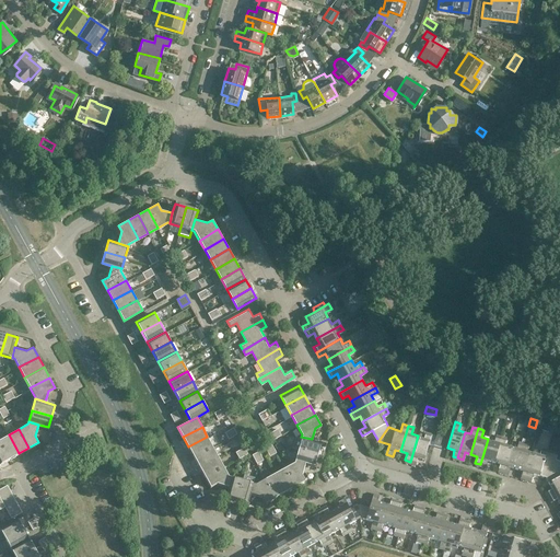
[(423,437),(418,436),(410,462),(415,463),(418,452),(424,454),(431,432),(426,430),(423,437)]
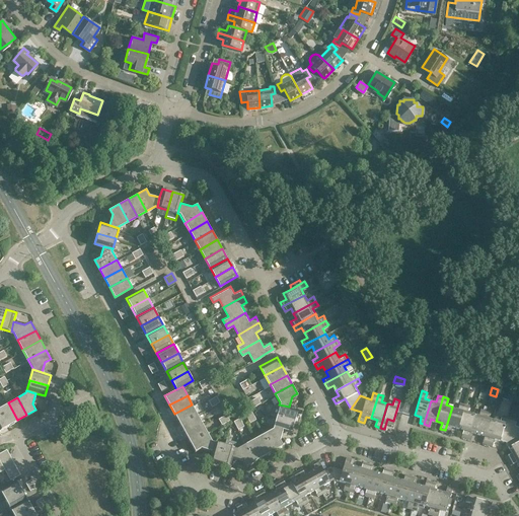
[(412,401),(404,400),(401,411),(409,413),(412,401)]
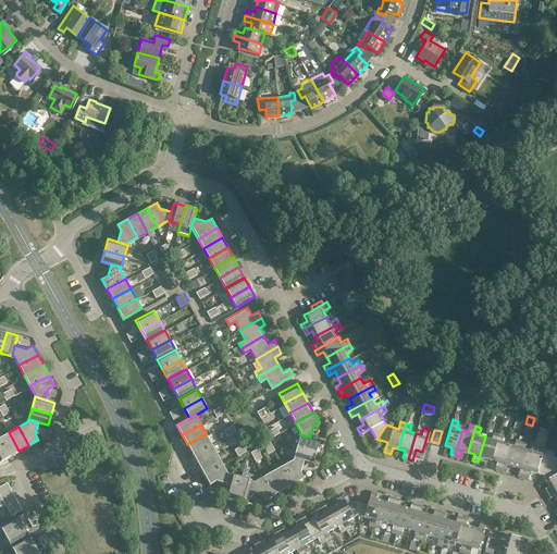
[(491,438),(485,436),(478,462),(483,464),(485,456),(491,458),(498,432),(493,431),(491,438)]
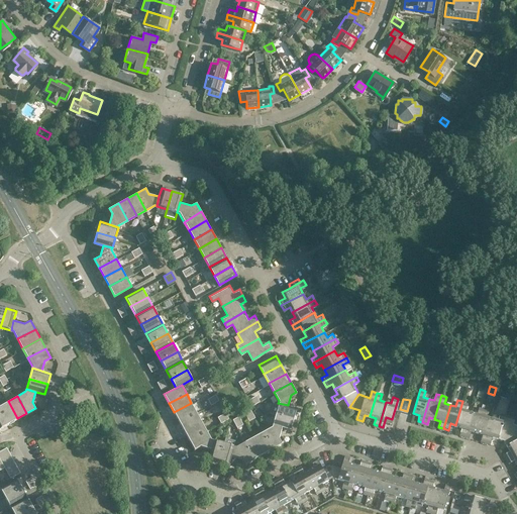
[(17,418),(8,401),(0,405),(0,408),(8,423),(17,418)]
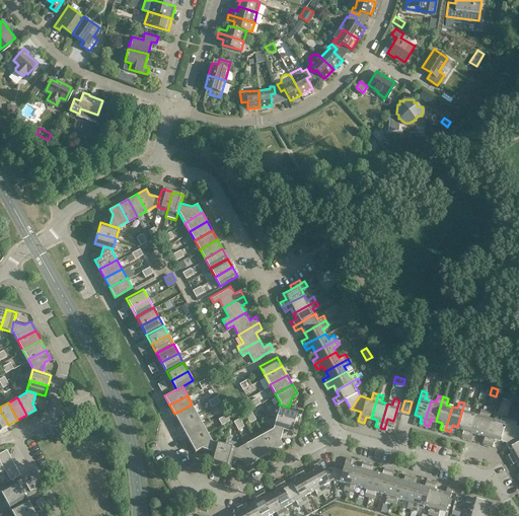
[(469,404),(464,402),(457,427),(463,429),(461,435),(466,436),(472,413),(467,411),(469,404)]
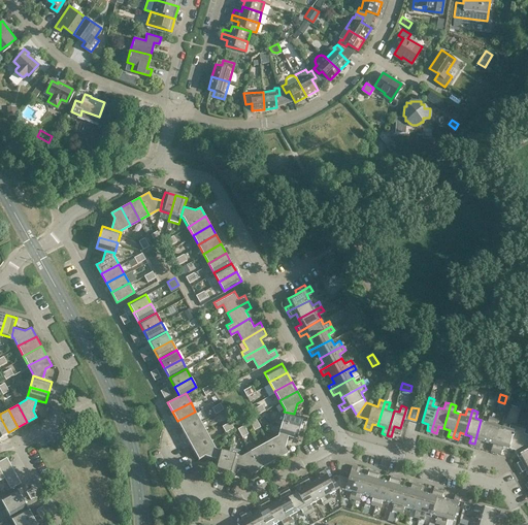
[(200,421),(195,412),(177,421),(183,430),(200,421)]
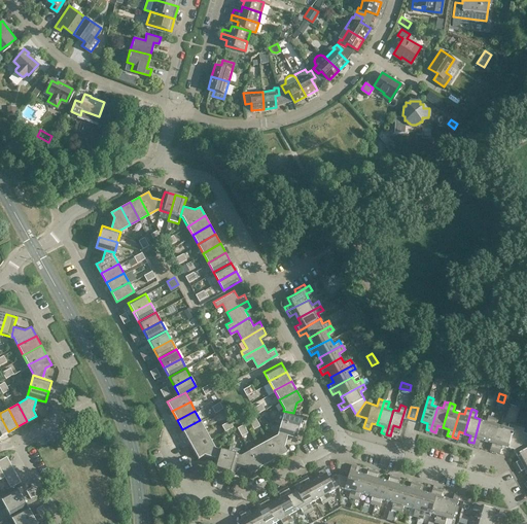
[(303,416),(293,413),(283,411),(280,421),(300,426),(303,416)]
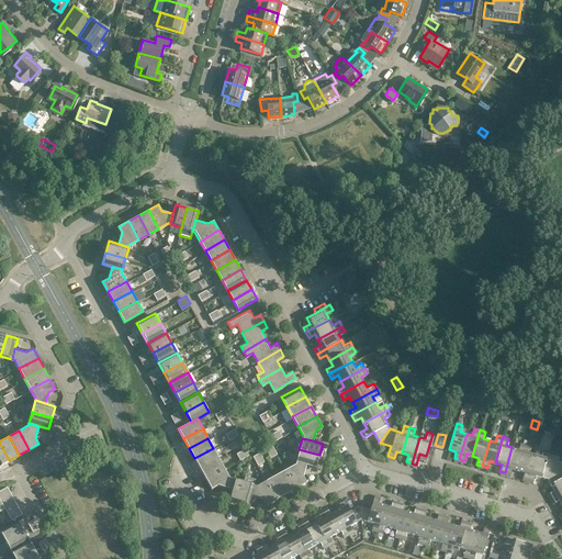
[(518,448),(512,447),(505,472),(510,474),(512,467),(518,469),(526,443),(520,442),(518,448)]
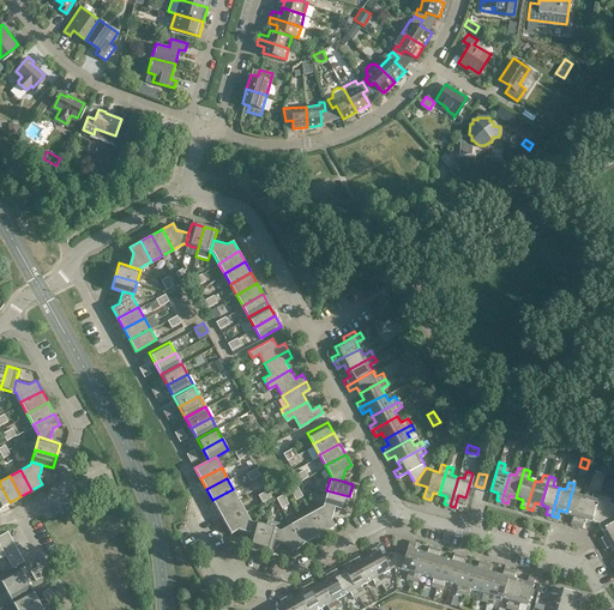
[(581,485),(575,483),(566,512),(573,514),(571,521),(577,523),(584,495),(578,493),(581,485)]
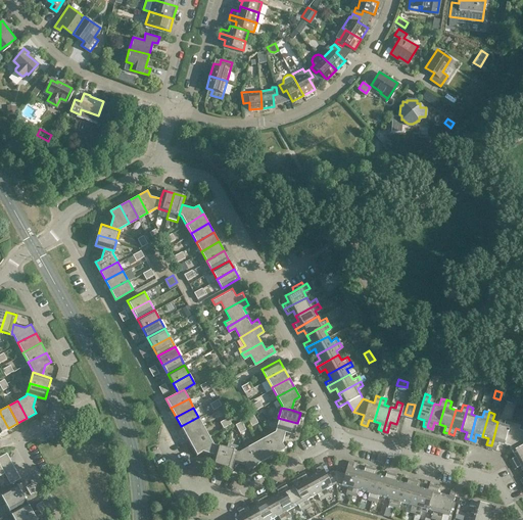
[(203,426),(198,417),(181,426),(186,435),(203,426)]
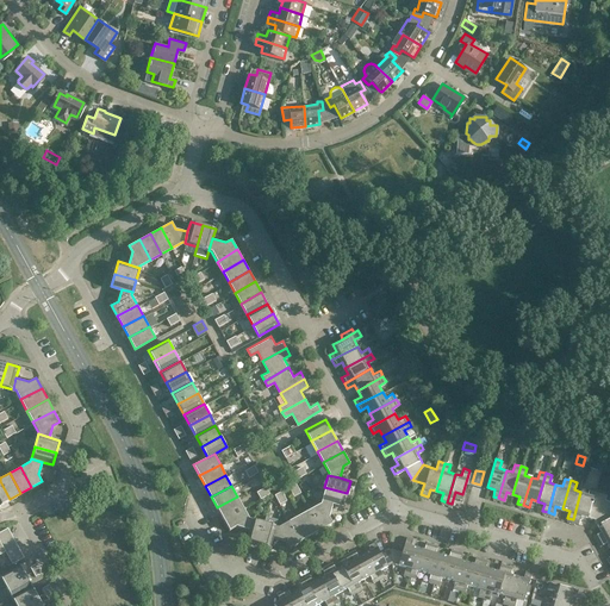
[(587,493),(580,492),(573,519),(578,522),(580,513),(586,516),(595,487),(590,486),(587,493)]
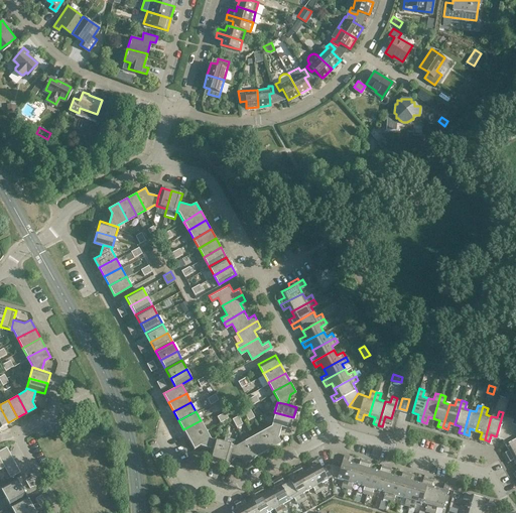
[(293,417),(274,412),(271,422),(281,425),(290,428),(293,417)]
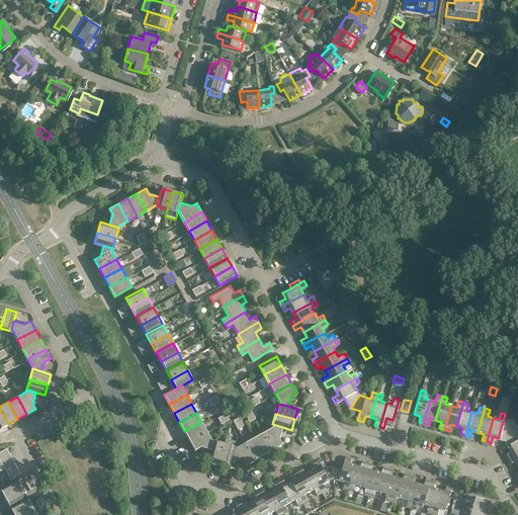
[(515,417),(505,414),(498,438),(505,440),(508,446),(517,439),(517,426),(517,425),(514,424),(515,417)]
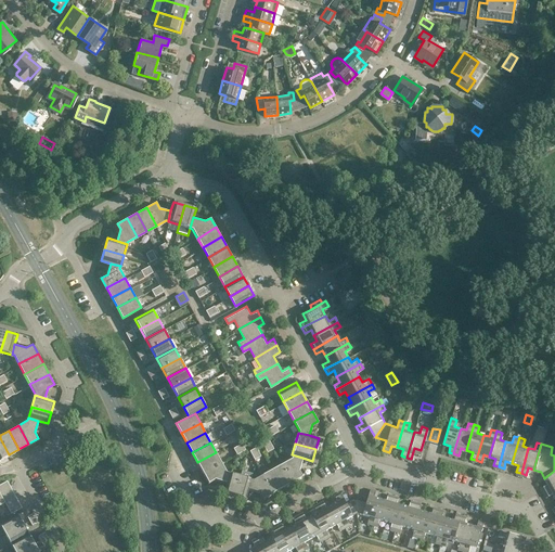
[(221,462),(216,452),(197,462),(203,472),(221,462)]
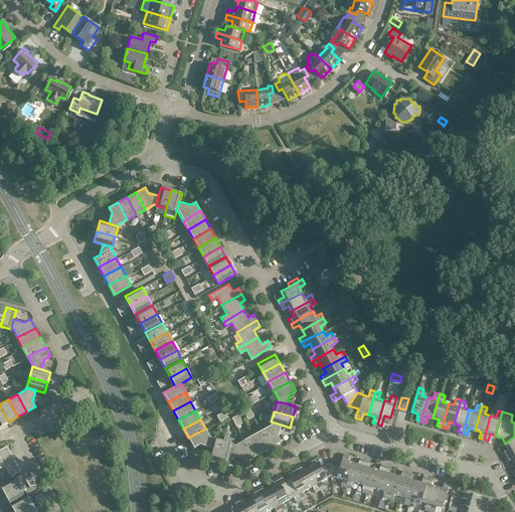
[(281,424),(271,421),(271,424),(262,430),(271,446),(281,441),(278,436),(281,424)]
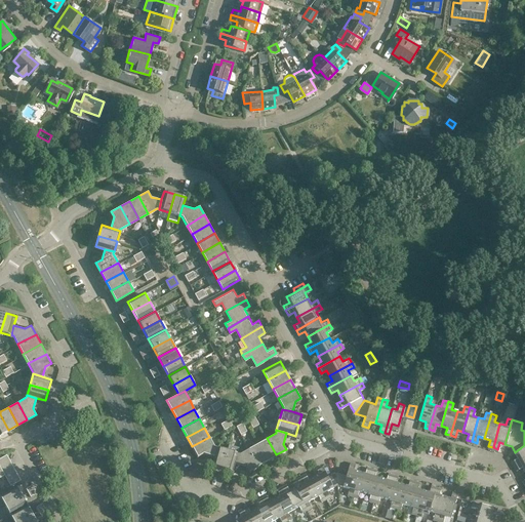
[(214,445),(209,437),(192,446),(197,455),(203,452),(213,455),(216,445),(214,445)]
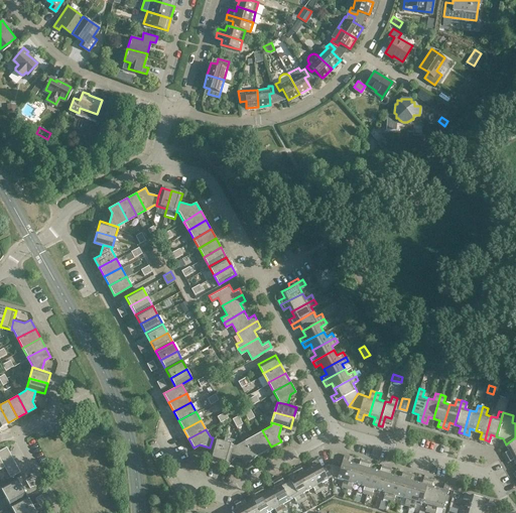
[(271,446),(262,430),(253,434),(263,452),(271,446)]
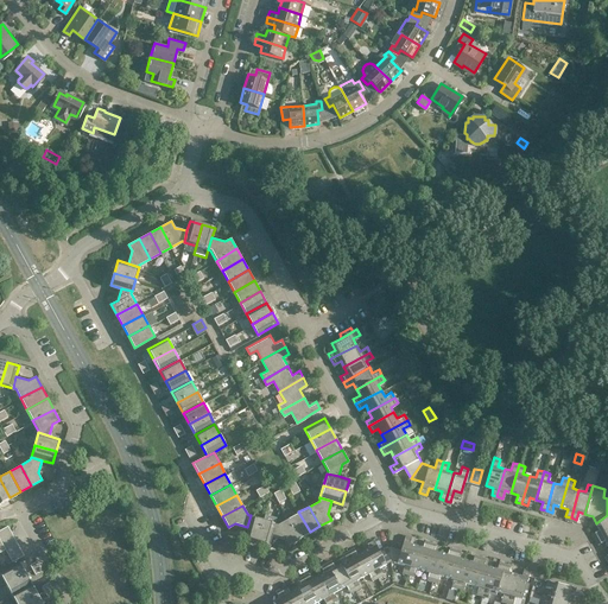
[(310,532),(298,512),(289,517),(299,538),(310,532)]
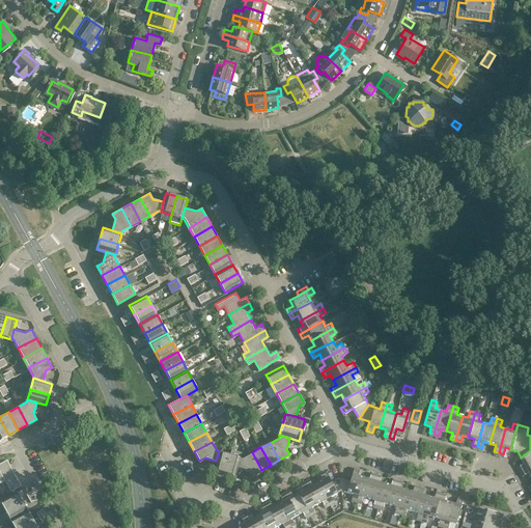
[(229,453),(219,450),(216,461),(214,469),(224,472),(229,453)]
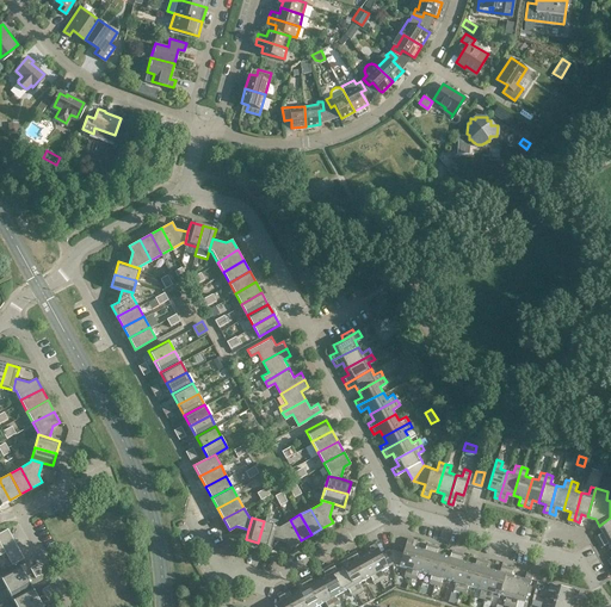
[(610,518),(599,526),(602,531),(594,534),(598,540),(610,532),(610,518)]
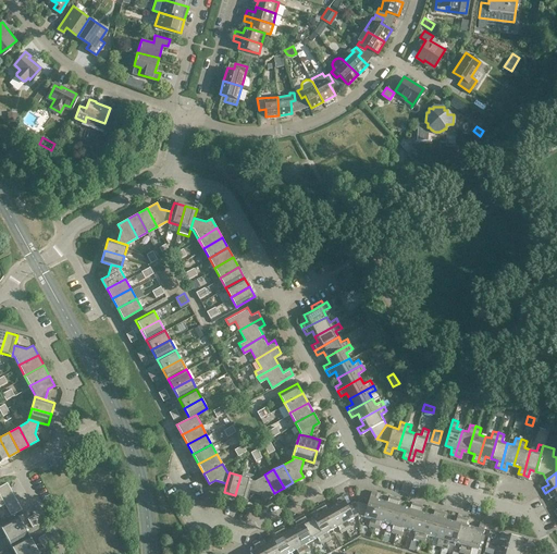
[(274,493),(264,475),(255,480),(252,479),(249,490),(260,493),(263,499),(274,493)]
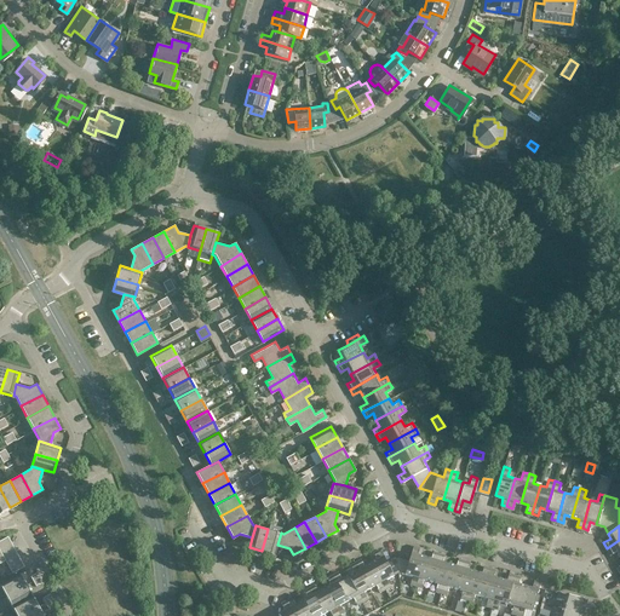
[(281,533),(268,529),(262,551),(274,556),(277,545),(281,533)]
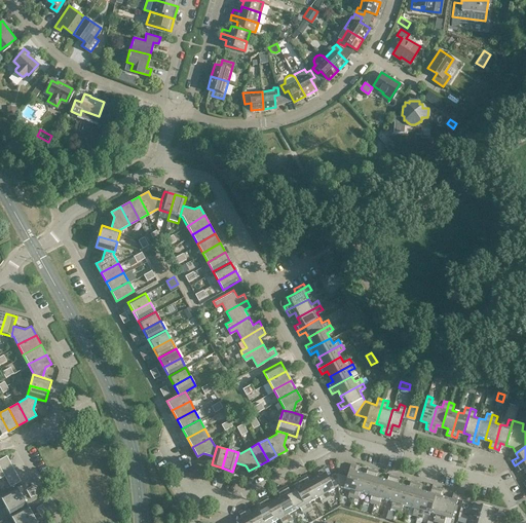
[(0,463),(9,459),(7,454),(0,457),(0,463)]
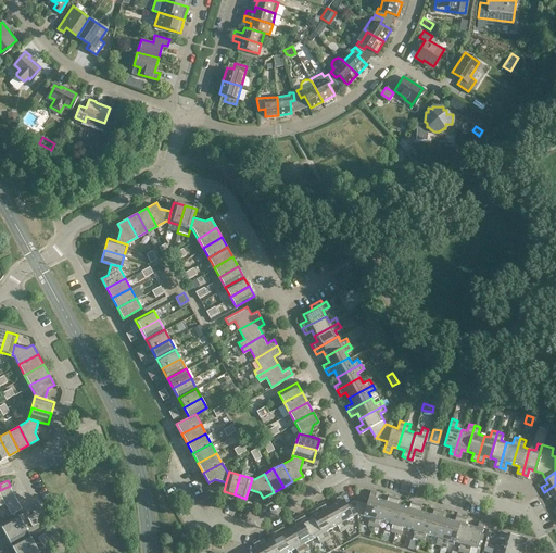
[(555,485),(544,492),(546,497),(553,493),(555,498),(555,485)]
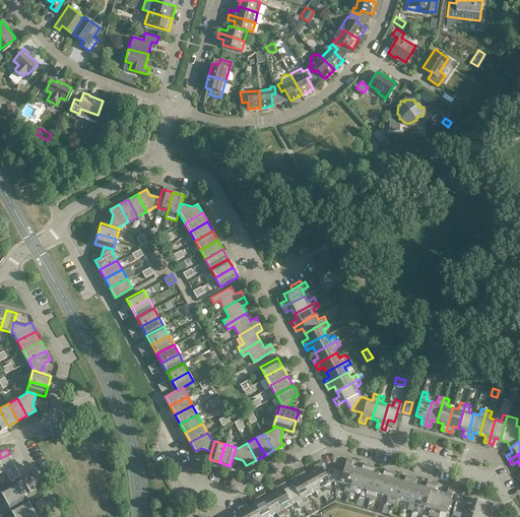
[(12,459),(9,454),(0,458),(0,460),(2,464),(12,459)]
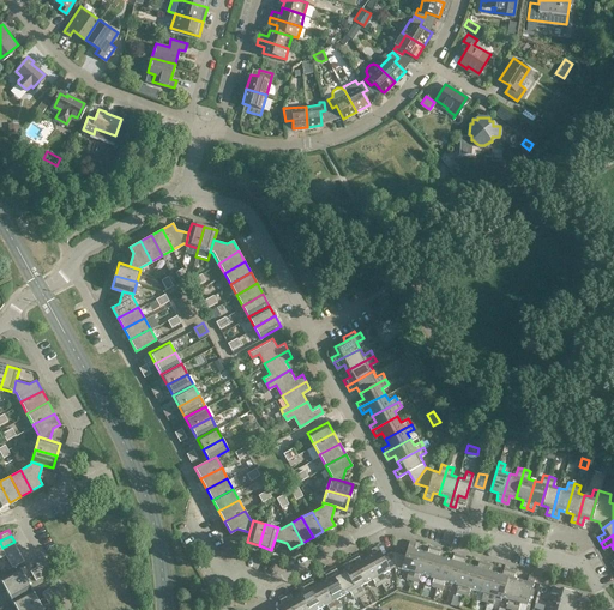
[(415,541),(409,538),(408,543),(404,554),(393,550),(395,565),(408,568),(405,577),(411,578),(420,550),(413,548),(415,541)]
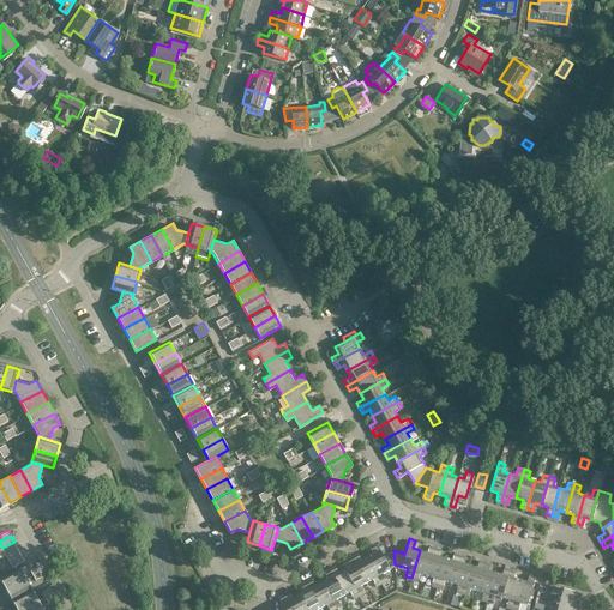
[(18,547),(14,542),(2,548),(5,554),(6,554),(18,547)]
